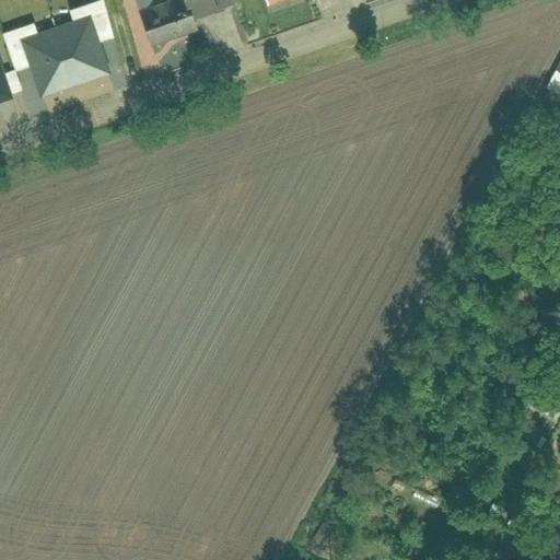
[(71,22),(54,28),(73,84),(108,72),(97,43),(113,37),(100,0),(67,12),(71,22)]
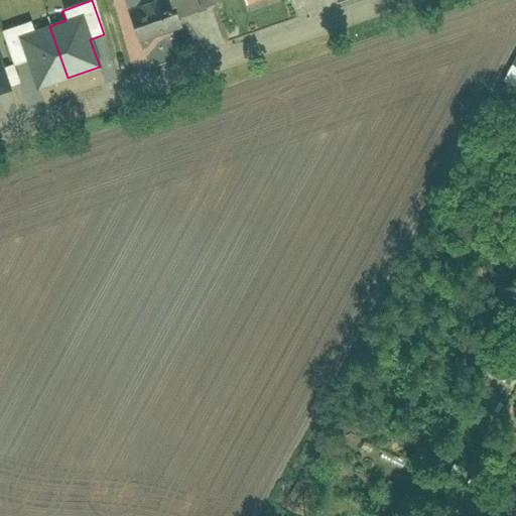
[(147,0),(146,0),(145,0),(123,0),(139,41),(180,26),(175,13),(170,0),(147,0)]
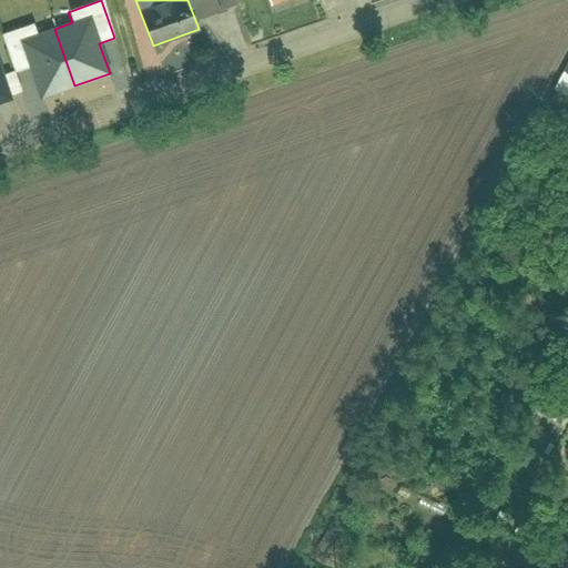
[(188,0),(193,14),(233,0),(188,0)]
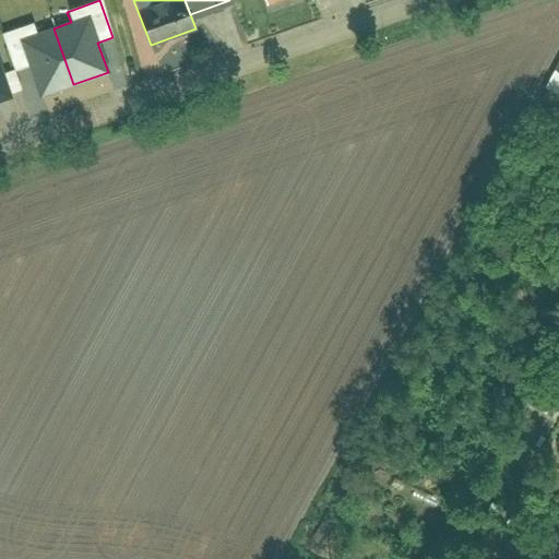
[(73,84),(54,28),(37,34),(34,23),(1,35),(14,71),(30,66),(39,95),(73,84)]
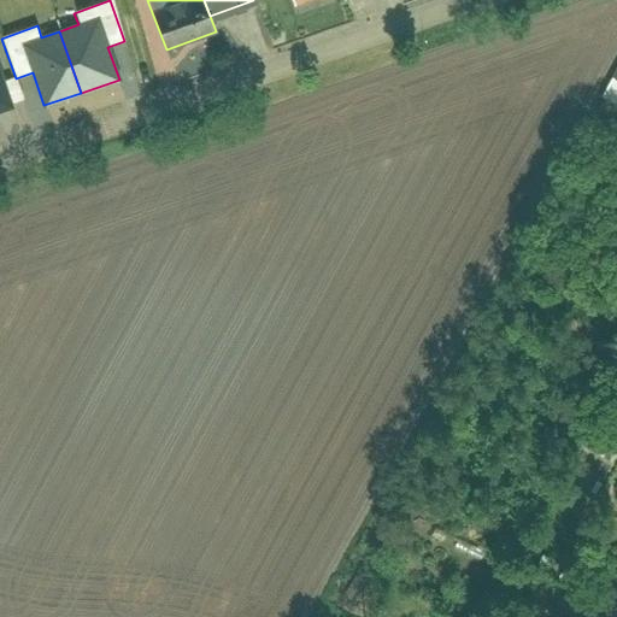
[(0,113),(12,110),(11,105),(23,99),(16,78),(4,80),(0,69),(0,113)]
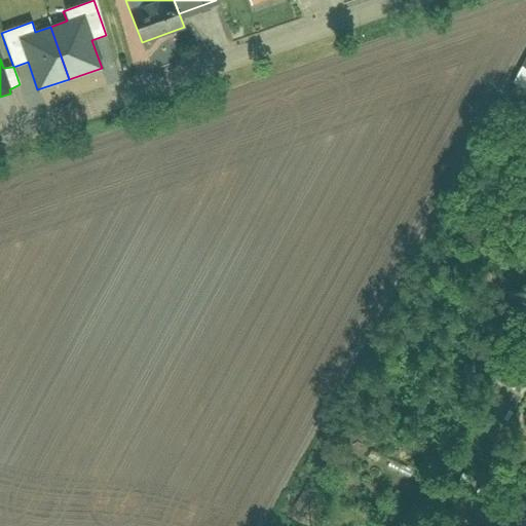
[(525,63),(515,83),(525,89),(525,63)]
